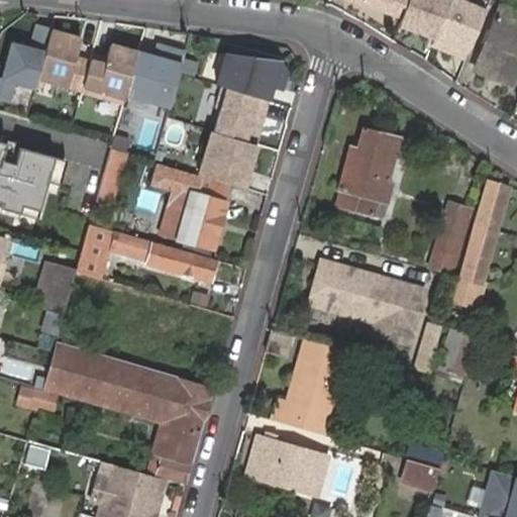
[(357,0),(403,14),(407,0),(357,0)]
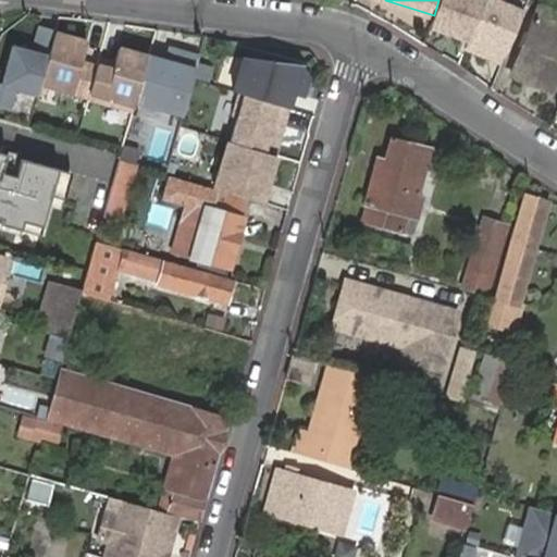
[(484,0),(438,0),(434,15),(430,26),(469,40),(484,0)]
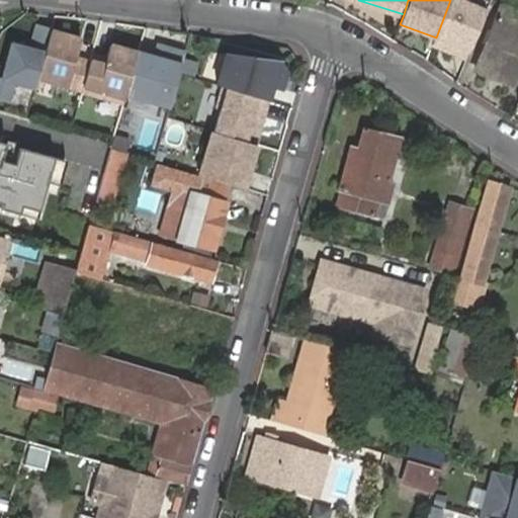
[(486,11),(458,0),(450,0),(436,37),(434,41),(453,49),(451,53),(466,59),(486,11)]
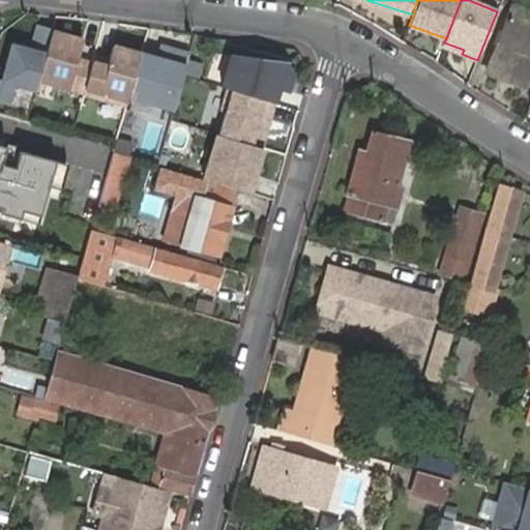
[(514,0),(509,0),(495,34),(500,37),(496,47),(491,45),(481,67),(521,83),(529,60),(529,21),(517,16),(522,3),(514,0)]
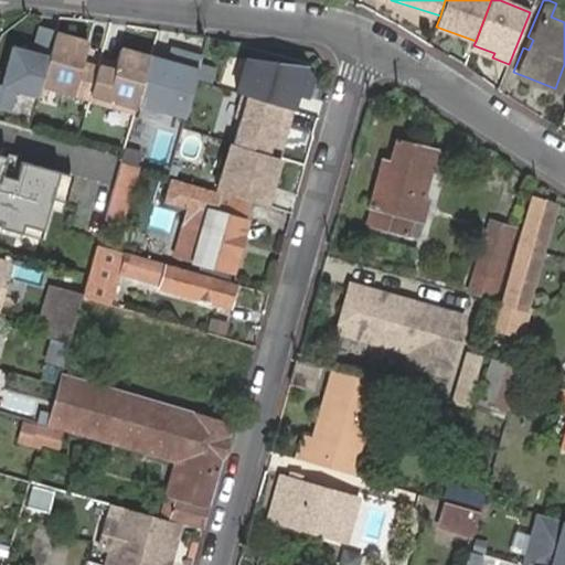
[(564,7),(556,3),(551,17),(564,22),(564,7)]
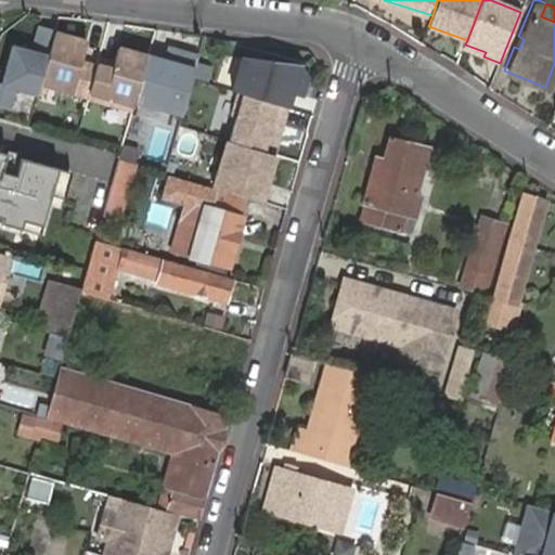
[(46,55),(53,30),(37,26),(34,40),(17,48),(46,55)]
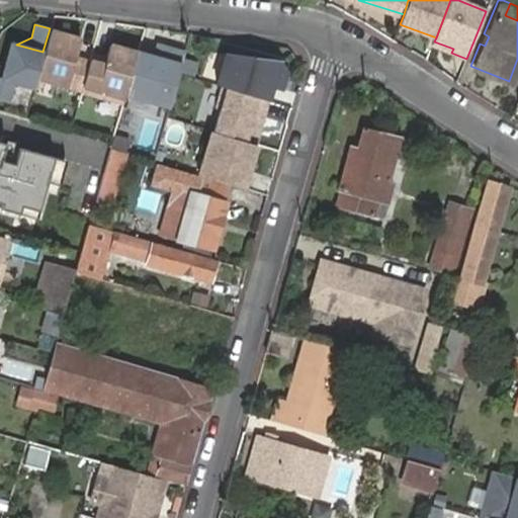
[(80,89),(89,58),(76,54),(81,37),(50,28),(42,52),(35,77),(80,89)]
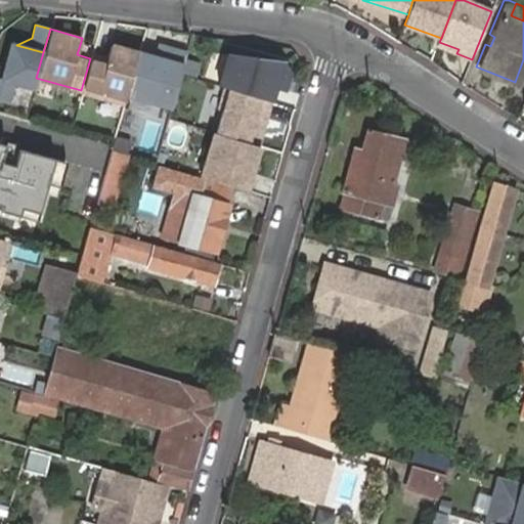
[(494,37),(489,34),(485,44),(490,46),(494,37)]
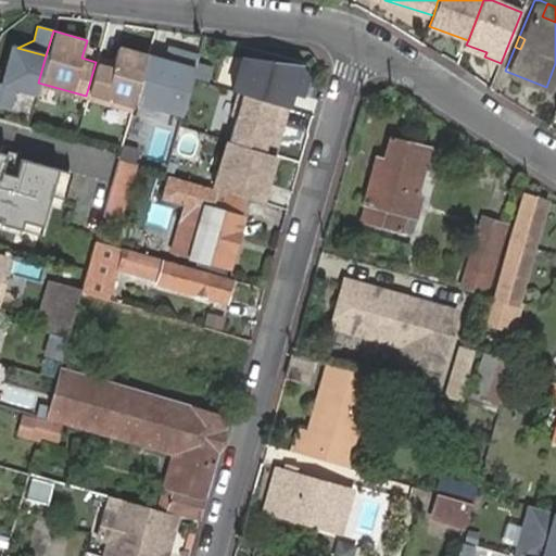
[(38,83),(46,55),(17,48),(11,46),(1,83),(0,83),(0,106),(8,109),(13,87),(36,93),(38,83)]
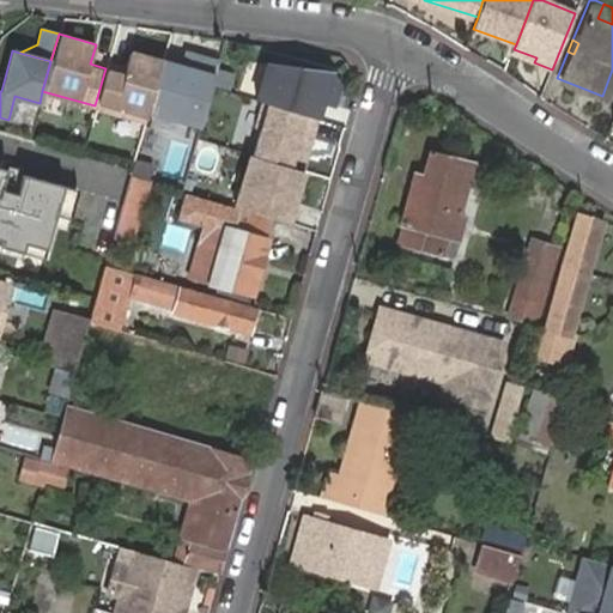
[(147,108),(162,59),(129,50),(123,73),(105,68),(95,105),(113,110),(108,127),(140,137),(147,108)]
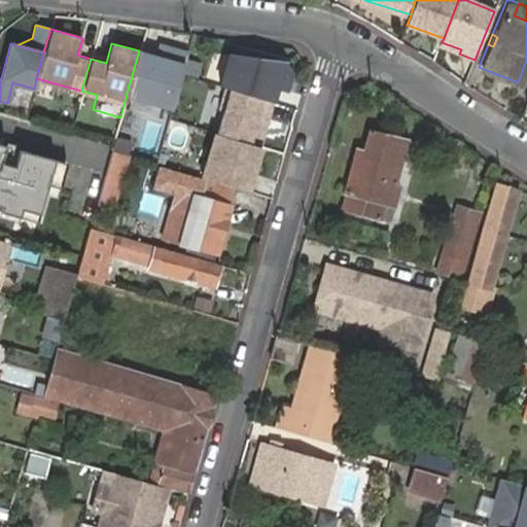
[(171,106),(186,51),(165,44),(161,57),(139,50),(127,93),(171,106)]
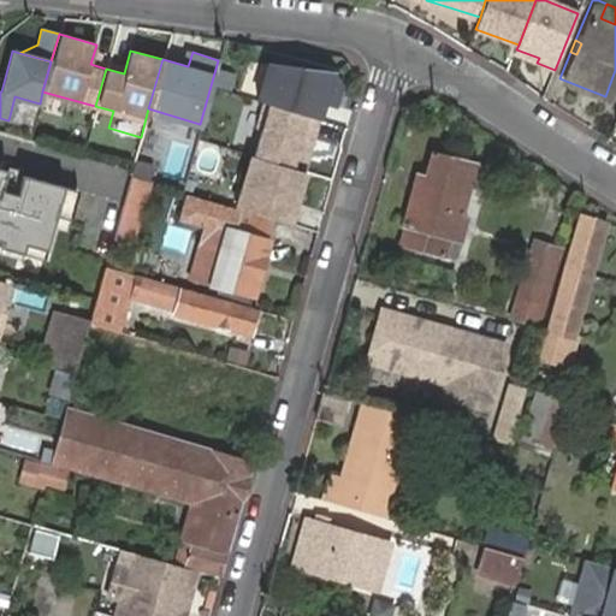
[(333,104),(339,86),(332,71),(267,63),(255,99),(262,101),(317,118),(321,100),(333,104)]
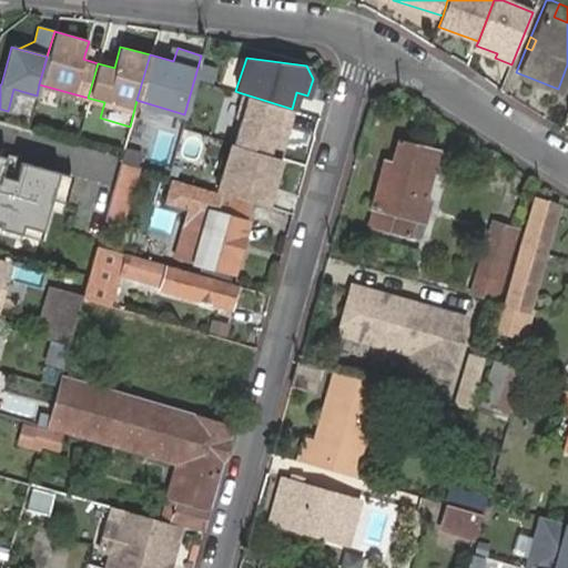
[(277,156),(292,109),(242,93),(235,117),(240,118),(233,142),(277,156)]
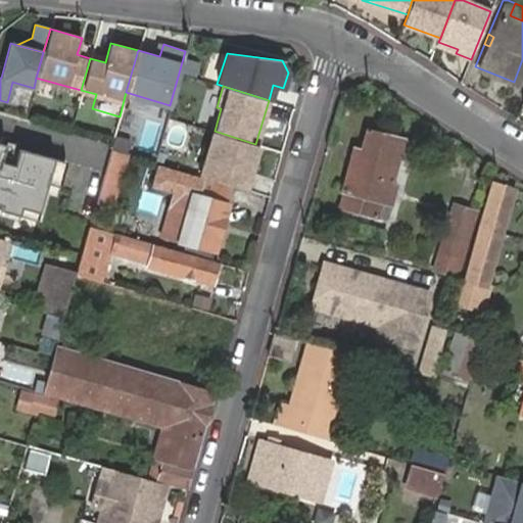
[(154,154),(162,122),(145,117),(137,150),(154,154)]
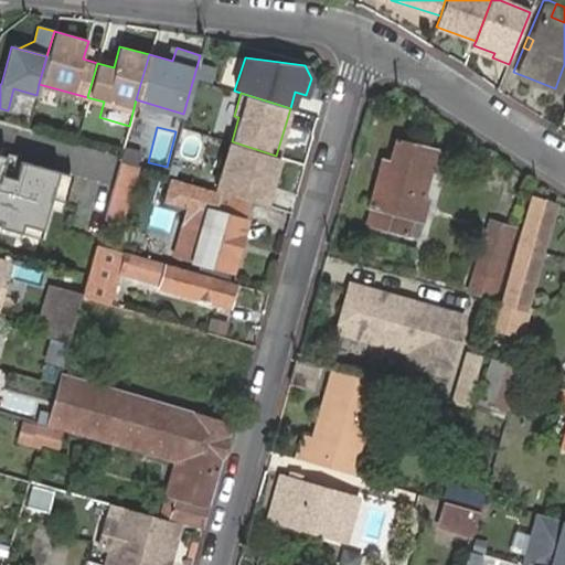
[(376,172),(366,204),(370,205),(365,222),(405,233),(411,215),(422,219),(428,195),(423,193),(435,149),(396,137),(385,174),(376,172)]
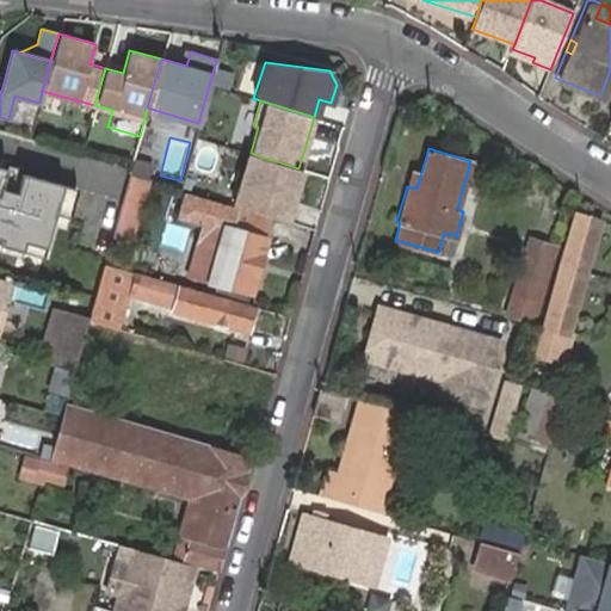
[(284,220),(300,170),(247,152),(230,204),(284,220)]
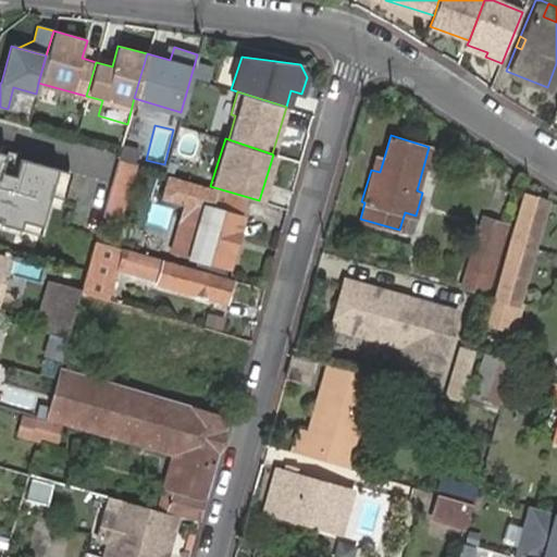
[(134,162),(138,149),(121,144),(118,157),(134,162)]
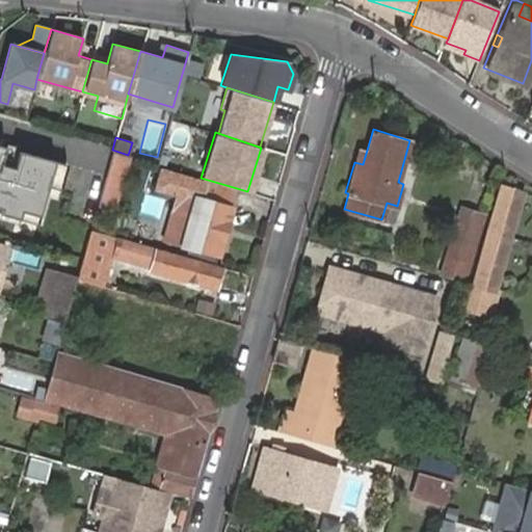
[(53,159),(0,144),(0,214),(19,220),(21,209),(41,215),(53,159)]
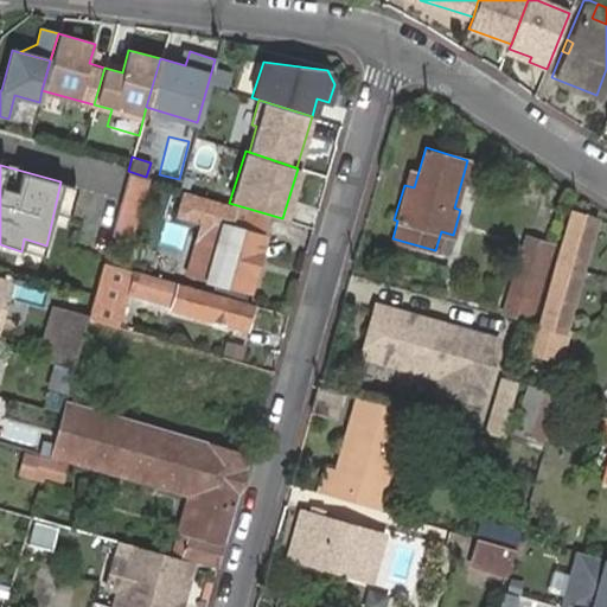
[(127,187),(117,218),(132,223),(141,191),(127,187)]
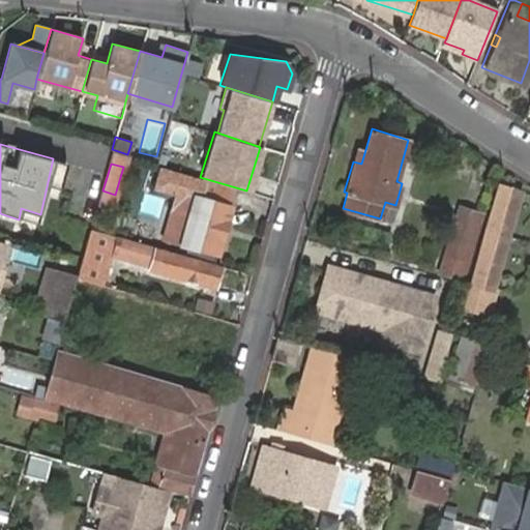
[(195,197),(200,180),(164,169),(158,185),(194,196),(195,197)]
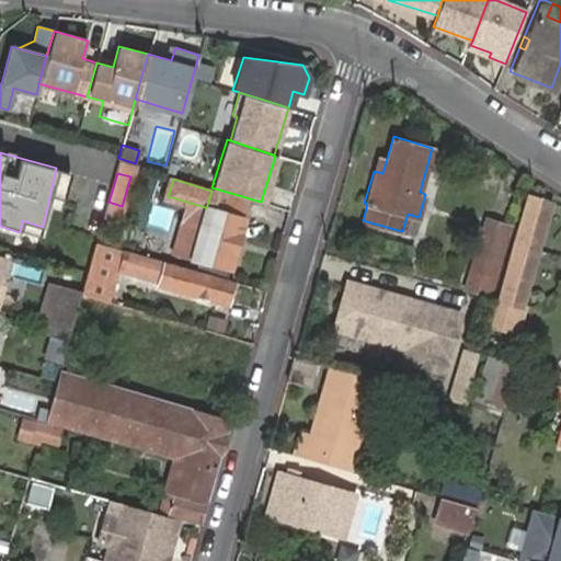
[(205,207),(191,255),(227,266),(247,202),(212,191),(206,208),(205,207)]
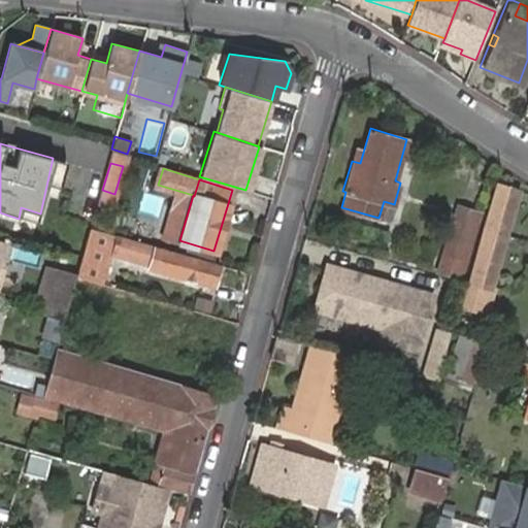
[(468,282),(490,288),(517,190),(495,184),(468,282)]
